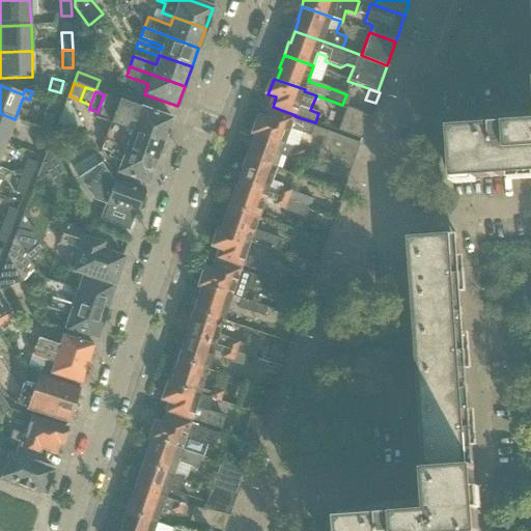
[(95,118),(131,131),(164,143),(172,120),(104,94),(98,112),(95,118)]
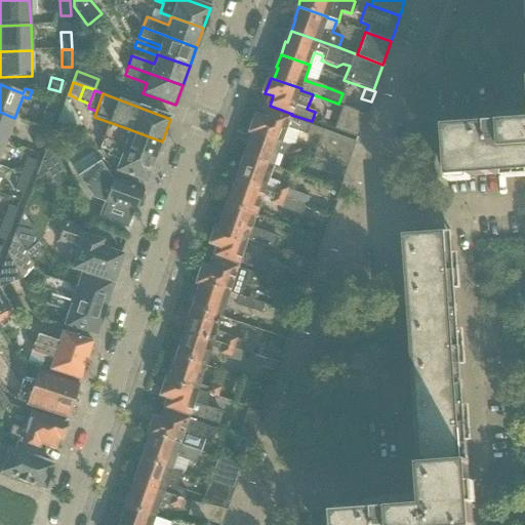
[(332,129),(357,138),(365,114),(355,111),(345,107),(340,106),(332,129)]
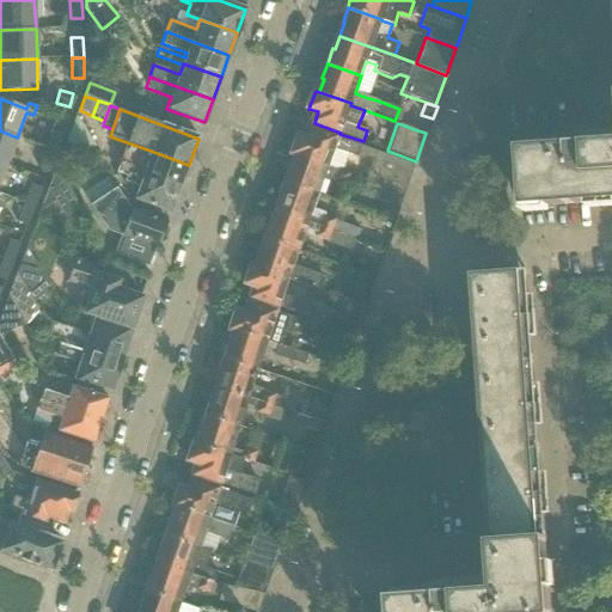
[(299,135),(293,153),(297,155),(329,166),(332,155),(335,150),(348,154),(371,161),(365,179),(404,193),(414,166),(375,152),(312,128),(308,139),(299,135)]
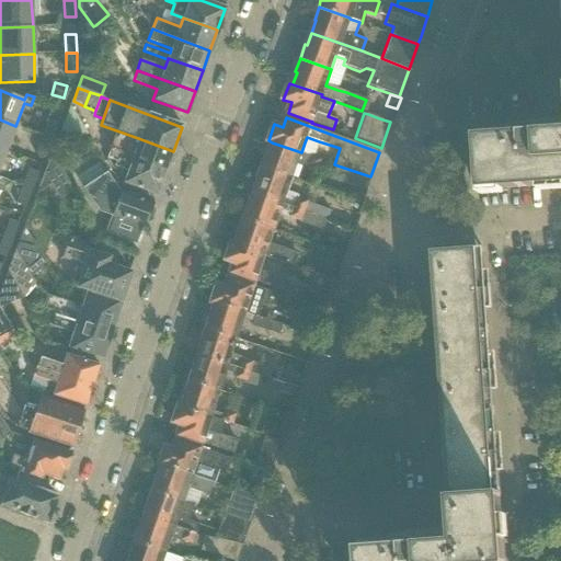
[(0,119),(0,149),(6,151),(15,126),(0,119)]
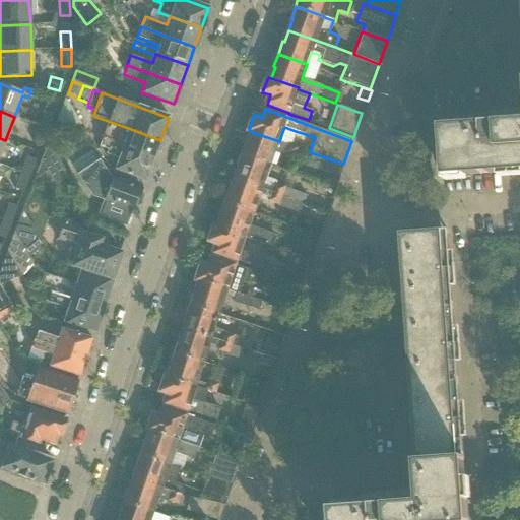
[(44,111),(38,126),(48,130),(54,114),(44,111)]
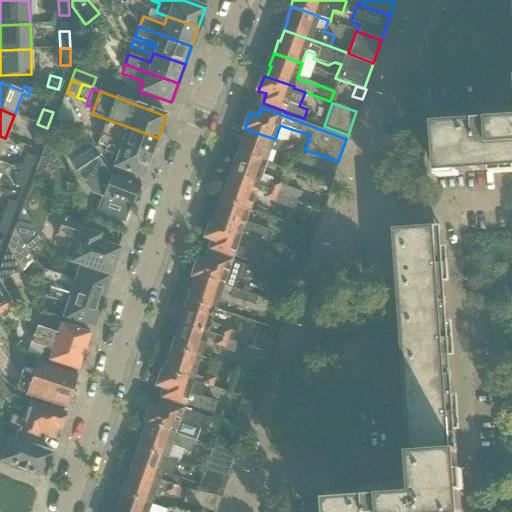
[(434,124),(433,124),(436,174),(458,172),(491,170),(511,168),(511,118),(511,119),(500,119),(495,120),(434,124)]
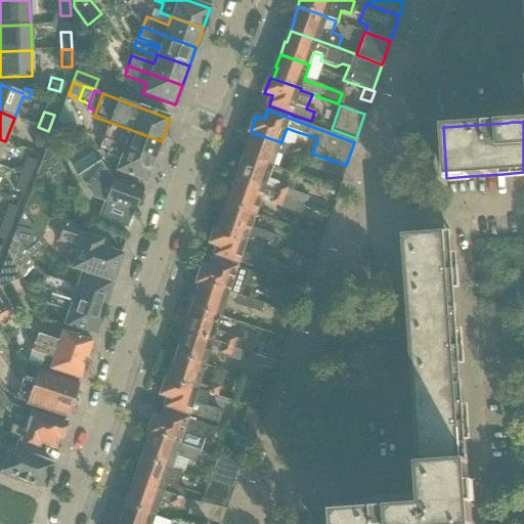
[(38,127),(32,143),(42,147),(48,131),(38,127)]
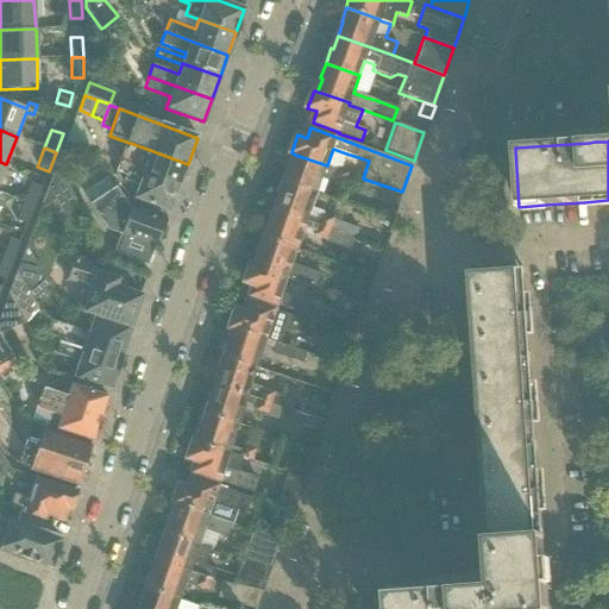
[(123,151),(118,165),(180,188),(188,164),(150,150),(146,159),(123,151)]
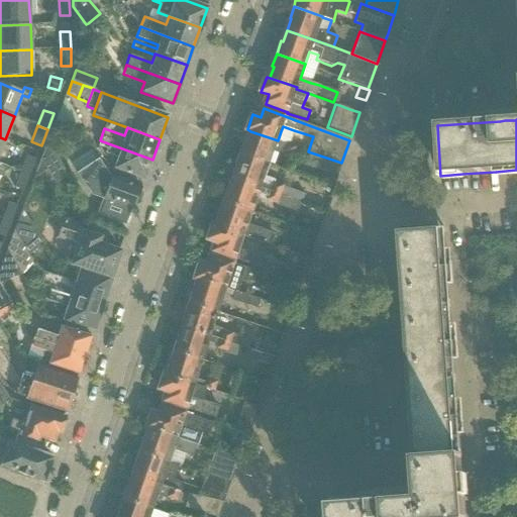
[(244,140),(240,153),(269,165),(270,164),(273,156),(274,150),(283,153),(294,157),(294,156),(297,148),(297,147),(289,144),(278,140),(250,131),(247,141),(244,140)]
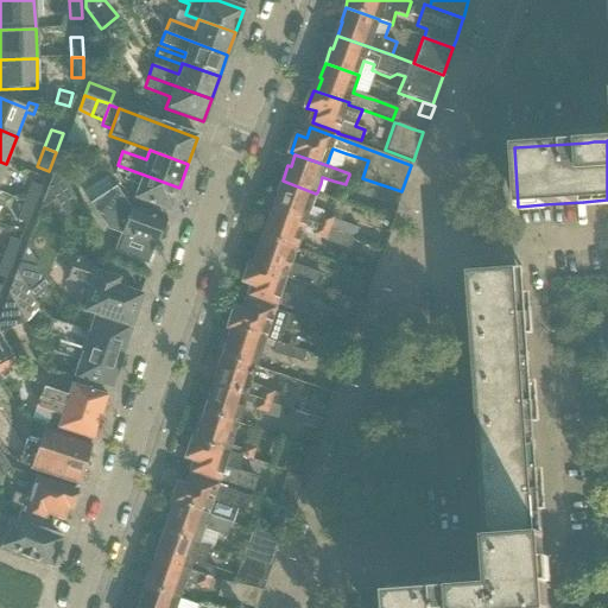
[(179,188),(118,165),(115,171),(125,175),(124,181),(137,185),(133,198),(170,211),(179,188)]
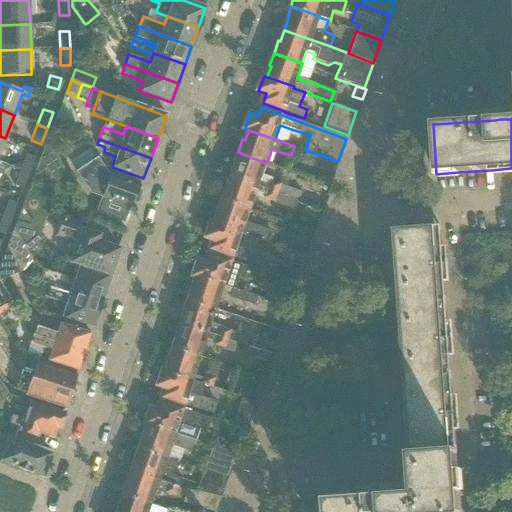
[(46,143),(40,159),(46,169),(50,176),(62,169),(46,143)]
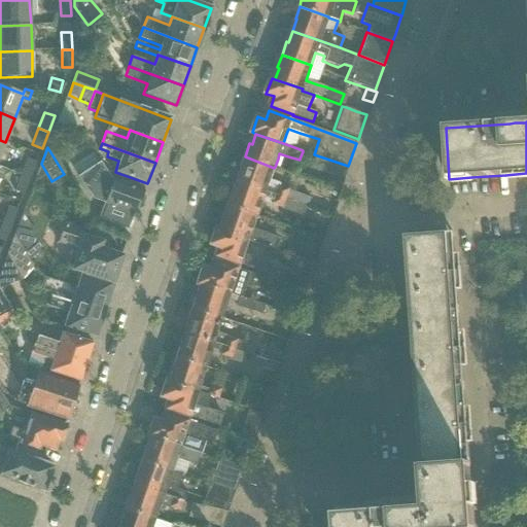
[(348,166),(314,154),(309,168),(343,180),(348,166)]
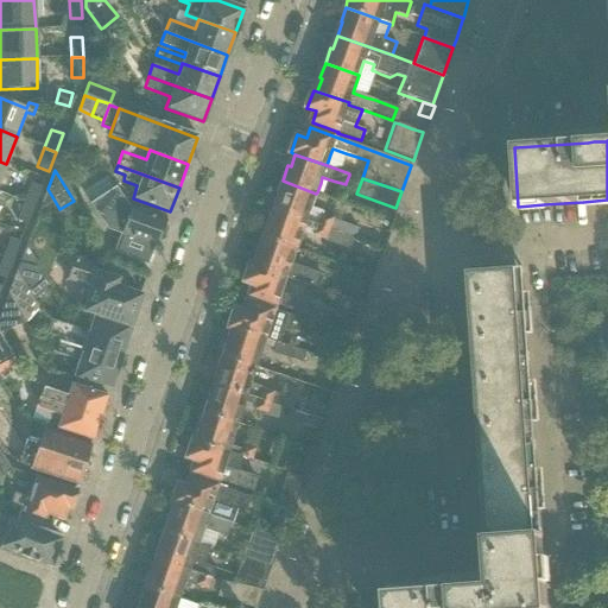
[(279,196),(274,209),(330,229),(334,220),(321,215),(322,211),(311,208),(312,203),(315,200),(316,194),(283,181),(277,195),(279,196)]
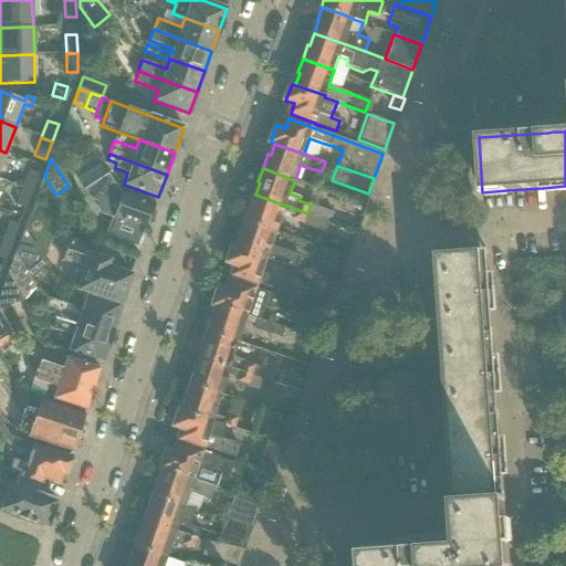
[(29,170),(22,188),(32,192),(39,175),(29,170)]
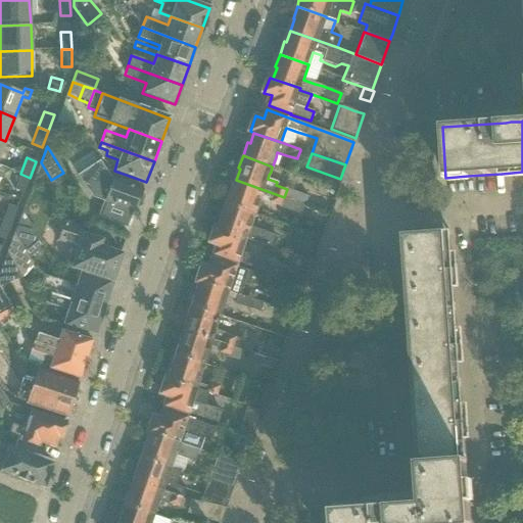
[(99,162),(79,177),(93,198),(106,202),(101,218),(127,227),(132,211),(133,211),(136,212),(143,191),(124,184),(109,178),(99,162)]
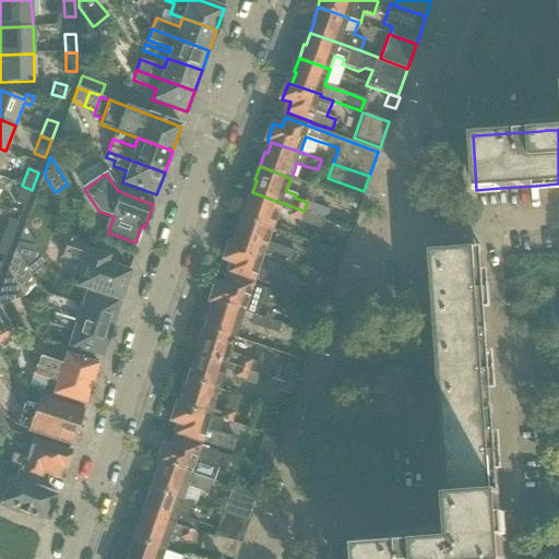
[(22,186),(14,204),(25,207),(32,190),(22,186)]
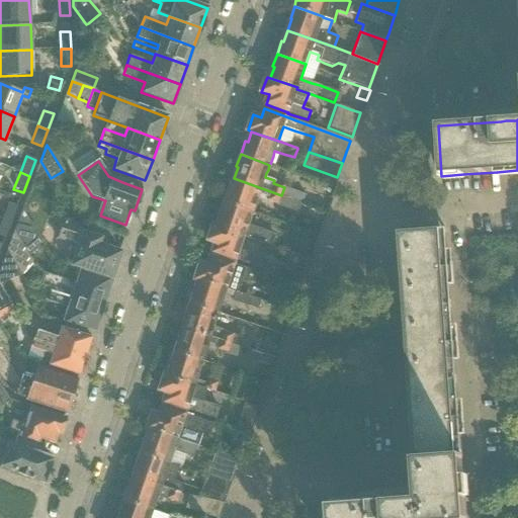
[(228,189),(224,201),(253,212),(258,199),(267,202),(267,201),(277,204),(298,212),(303,203),(281,195),(234,178),(230,190),(228,189)]
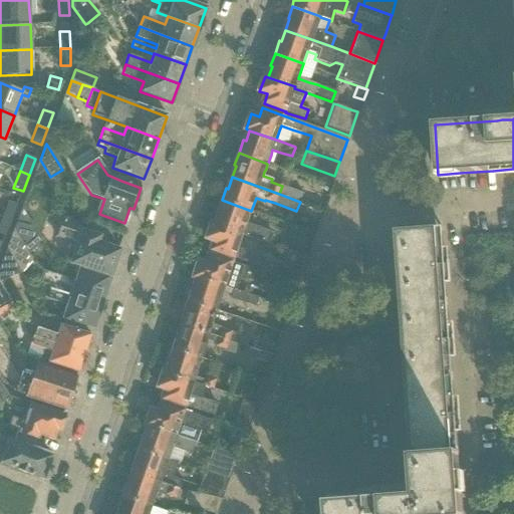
[(282,186),(279,194),(300,202),(303,194),(282,186)]
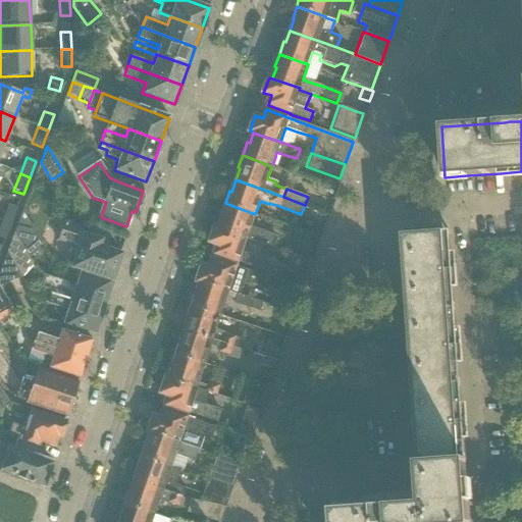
[(222,217),(218,228),(246,238),(246,239),(246,240),(273,249),(277,237),(250,227),(255,214),(225,203),(220,216),(222,217)]
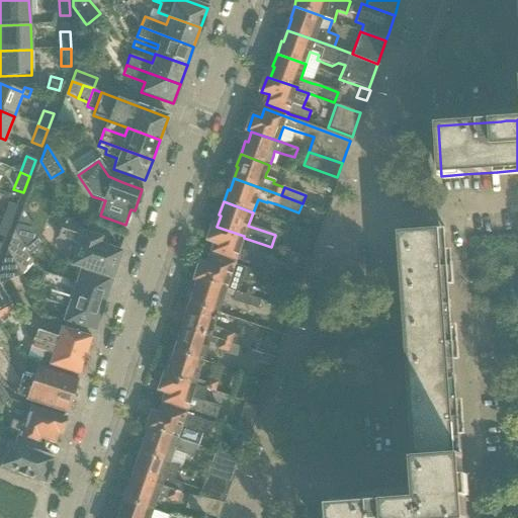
[(8,202),(2,220),(11,223),(17,206),(8,202)]
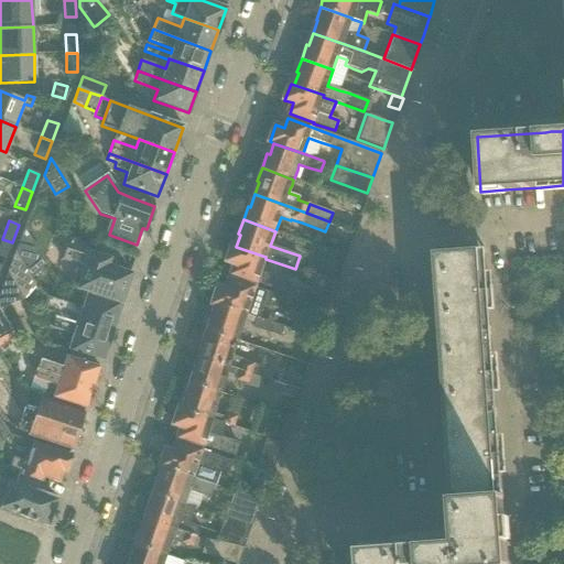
[(24,228),(17,249),(32,277),(45,263),(24,228)]
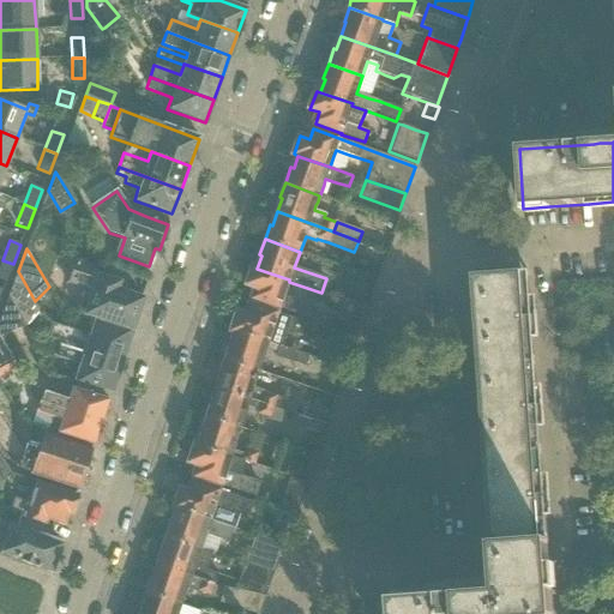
[(77,312),(110,323),(133,330),(144,299),(118,290),(120,283),(98,276),(101,269),(74,259),(67,282),(85,288),(77,312)]
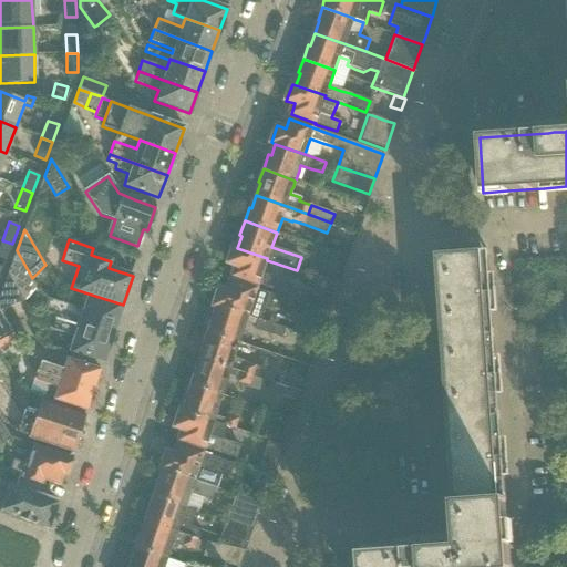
[(2,240),(0,245),(0,259),(6,261),(12,244),(2,240)]
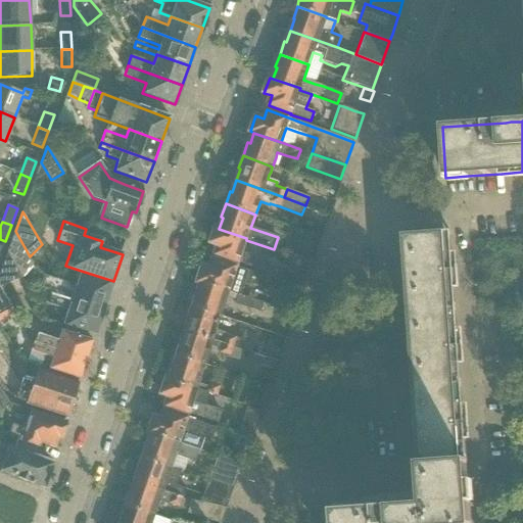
[(216,228),(210,243),(218,246),(215,255),(234,262),(238,263),(267,273),(271,262),(242,251),(245,242),(246,240),(246,239),(246,238),(219,229),(216,228)]
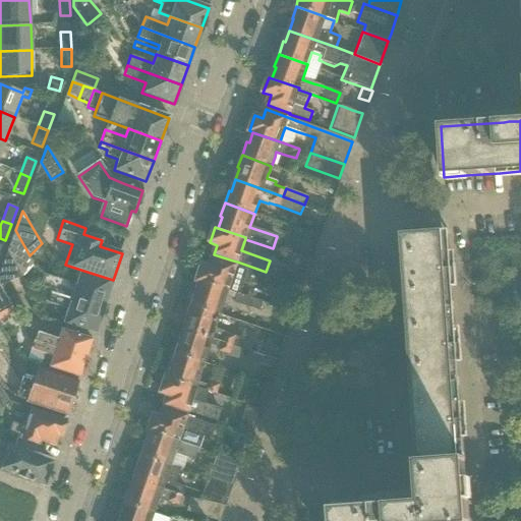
[(7,250),(6,253),(20,278),(22,276),(34,263),(30,255),(15,230),(7,250)]
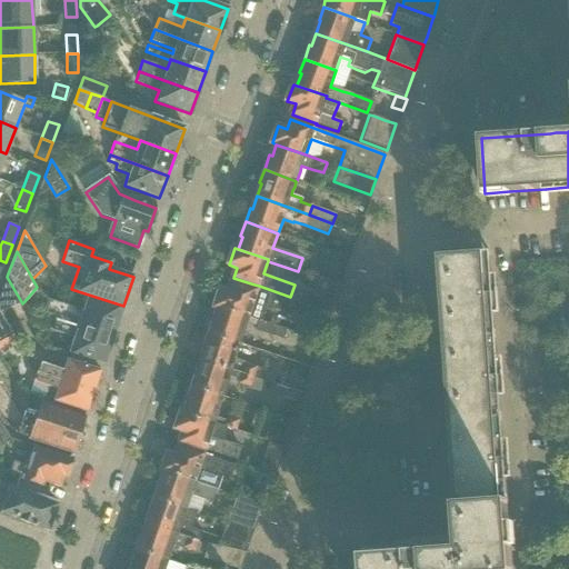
[(441,255),(436,255),(442,339),(447,338),(488,336),(496,335),(489,251),(481,251),(441,255)]
